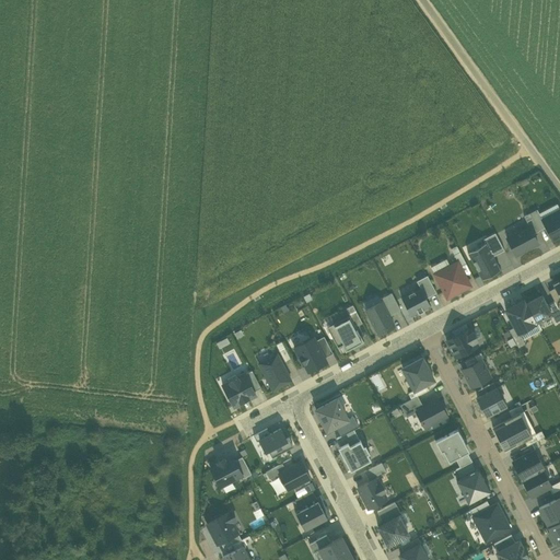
[(543,219),(559,209),(559,208),(557,202),(539,212),(543,219)]
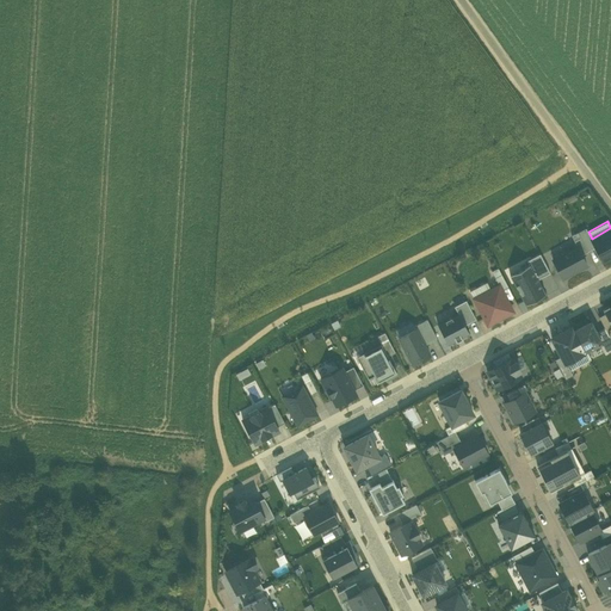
[(586,228),(578,232),(588,251),(596,247),(591,239),(592,239),(588,232),(586,228)]
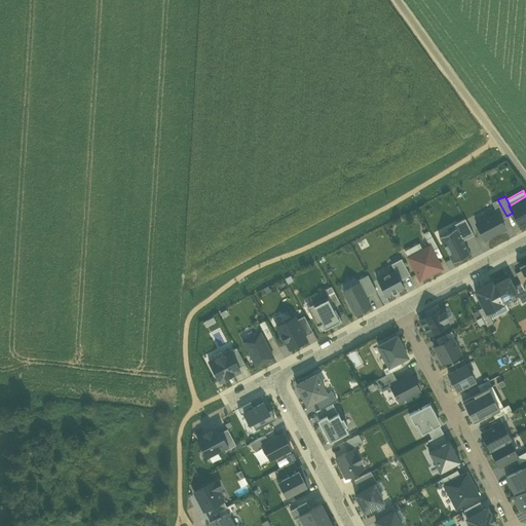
[(525,196),(510,205),(509,205),(513,213),(520,226),(525,223),(525,196)]
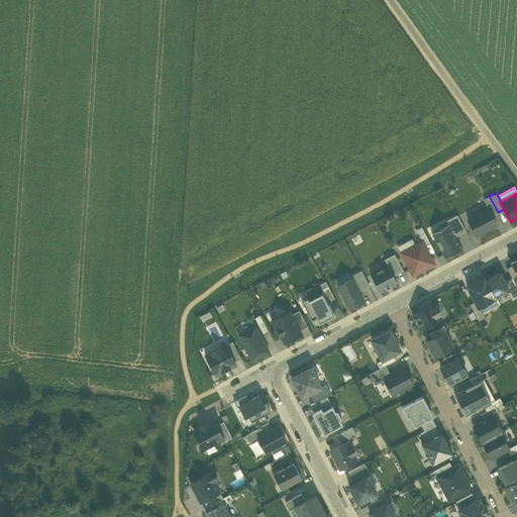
[(489,196),(484,199),(489,209),(492,215),(498,212),(489,196)]
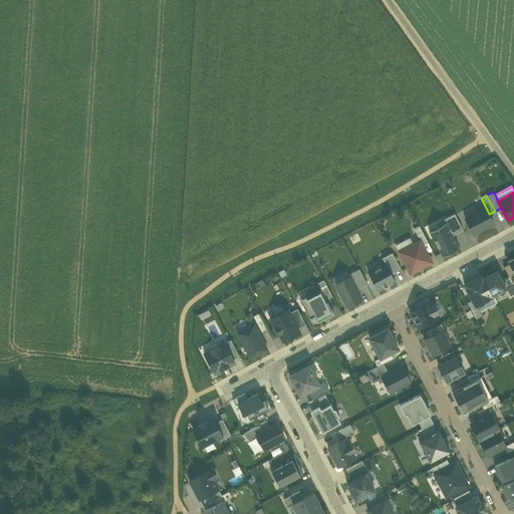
[(486,208),(465,219),(473,233),(494,222),(489,214),(486,208)]
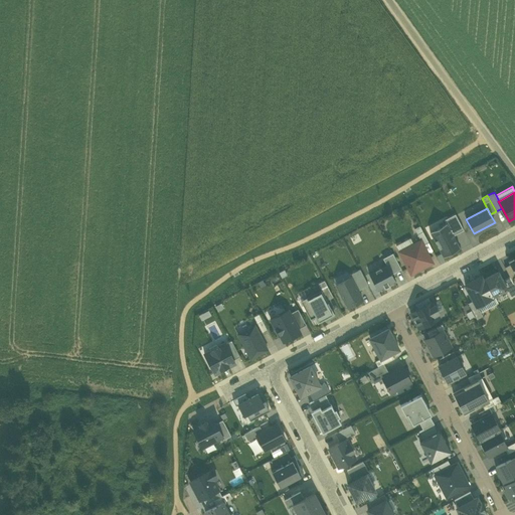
[(447,222),(453,235),(464,229),(455,213),(444,219),(446,223),(447,222)]
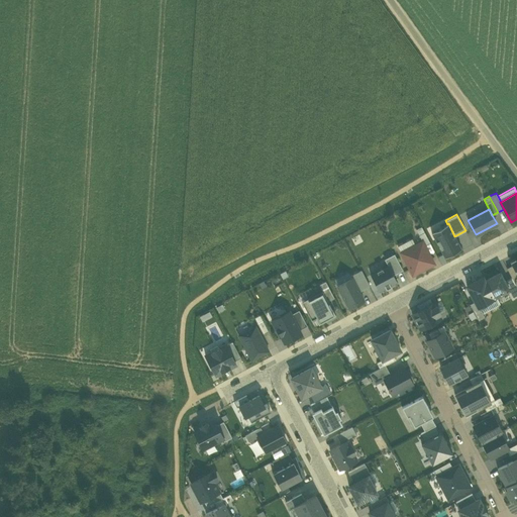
[(447,224),(431,232),(444,257),(461,248),(454,236),(448,223),(447,224)]
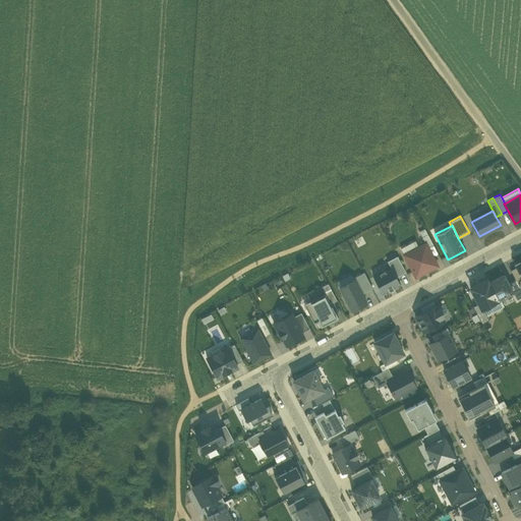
[(425,242),(428,247),(433,244),(425,228),(419,231),(425,242)]
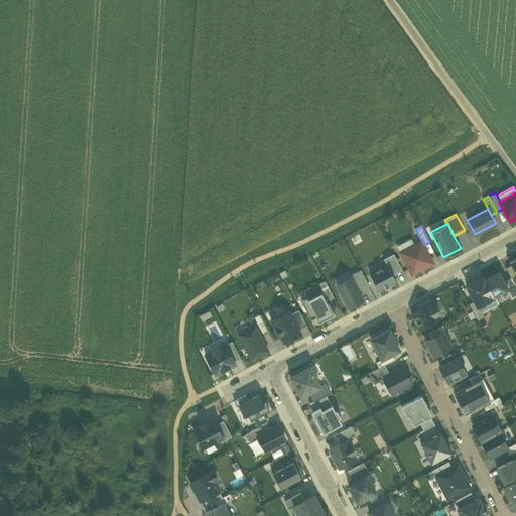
[(397,245),(400,252),(414,244),(411,238),(397,245)]
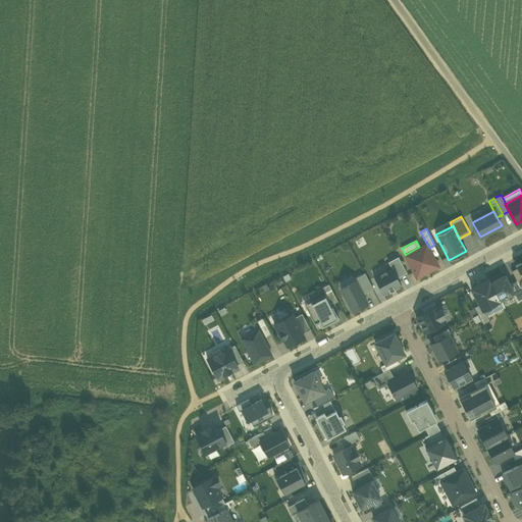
[(419,247),(405,255),(417,277),(438,266),(429,248),(426,243),(419,247)]
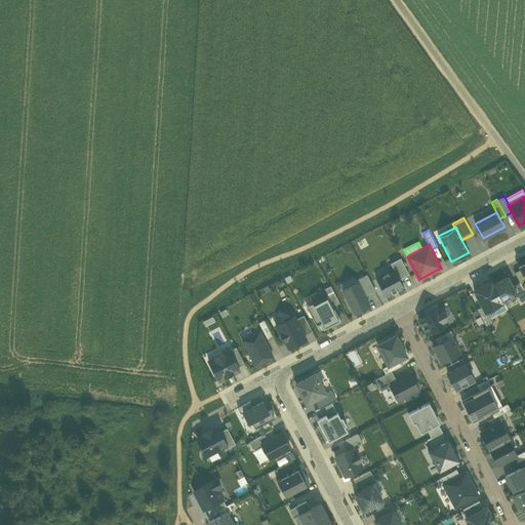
[(391,263),(394,269),(400,279),(409,274),(400,257),(391,263)]
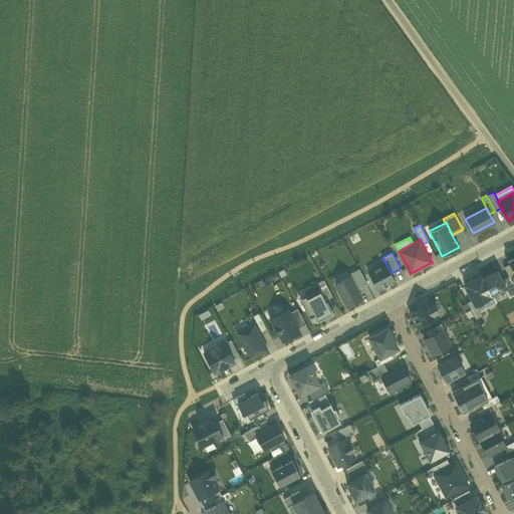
[(368,273),(377,289),(383,286),(383,287),(384,286),(384,285),(388,283),(389,284),(389,283),(395,280),(392,273),(386,263),(368,273)]
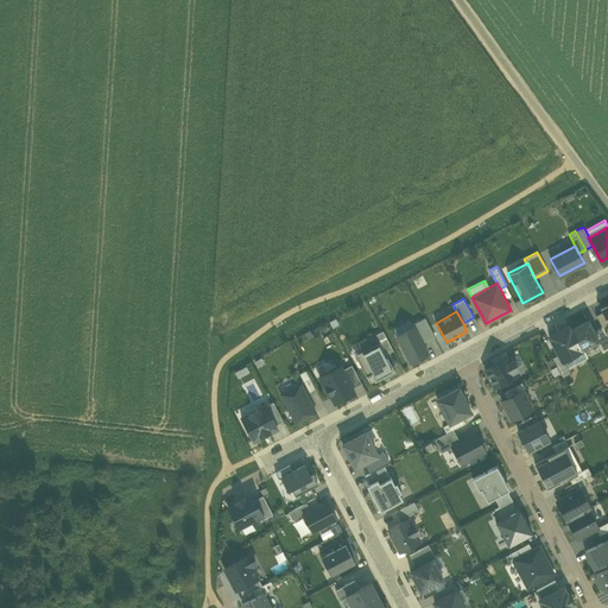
[(607,321),(606,317),(602,312),(596,315),(601,325),(606,334),(607,333),(607,321)]
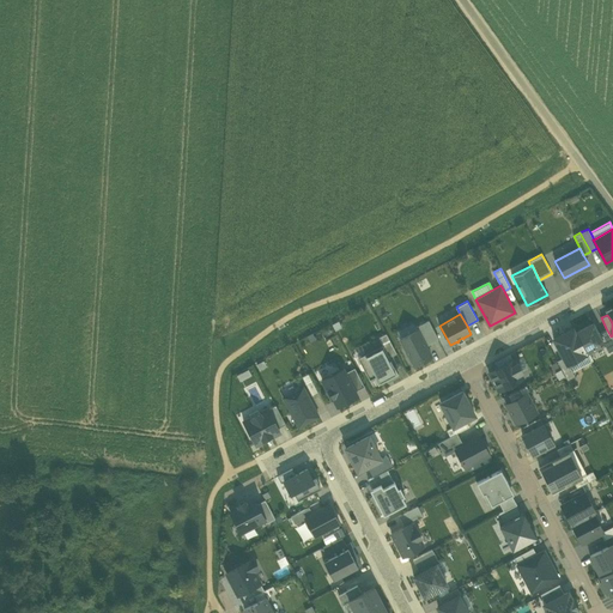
[(429,320),(416,327),(417,329),(426,345),(438,339),(429,320)]
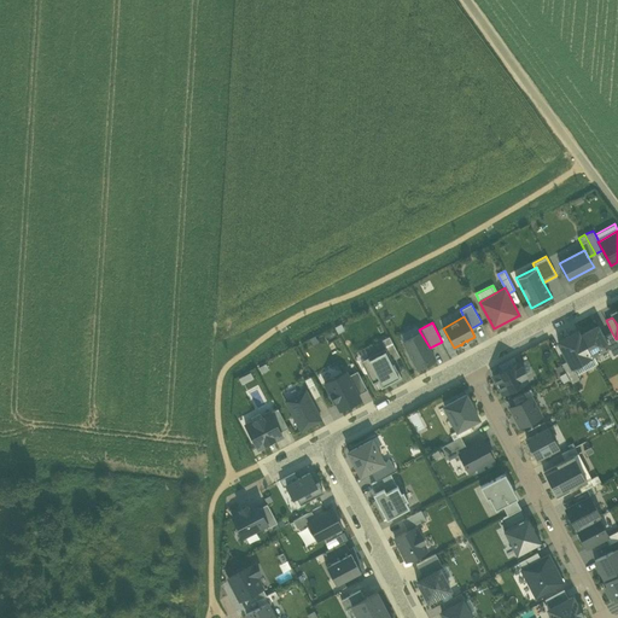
[(592,355),(608,347),(604,336),(598,325),(581,334),(592,355)]
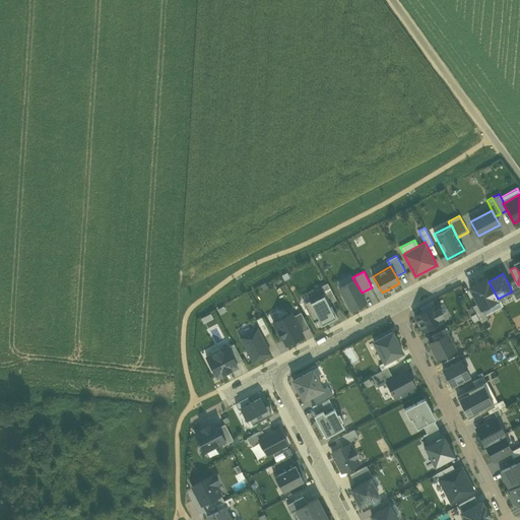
[(502,306),(498,299),(489,281),(486,277),(469,286),(477,303),(480,308),(481,308),(485,315),(502,306)]
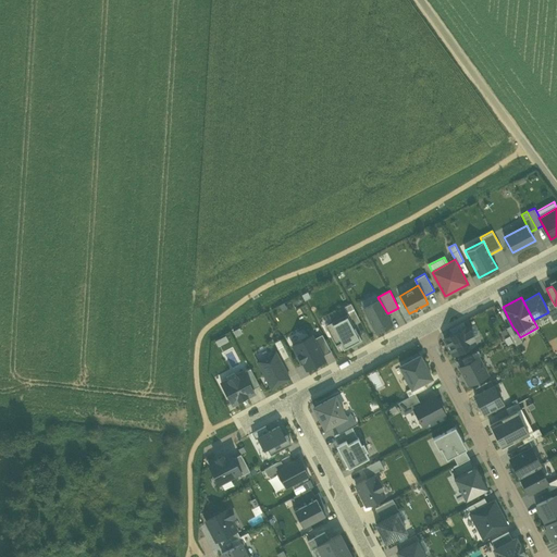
[(556,309),(555,306),(551,298),(544,302),(548,312),(553,320),(556,317),(556,309)]
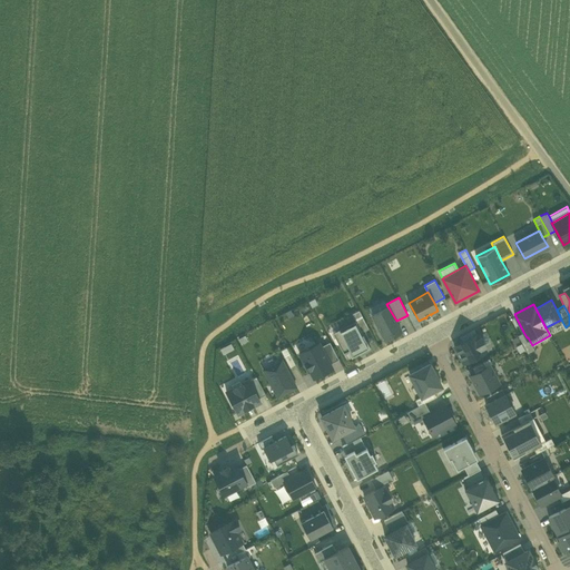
[(387,306),(372,314),(385,340),(401,331),(396,321),(387,306)]
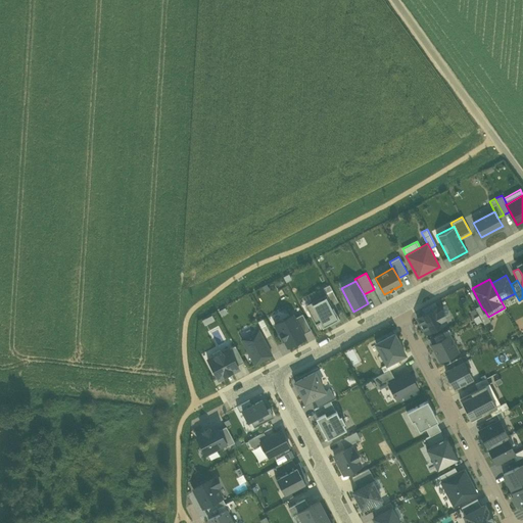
[(323,287),(326,293),(332,303),(338,300),(329,284),(323,287)]
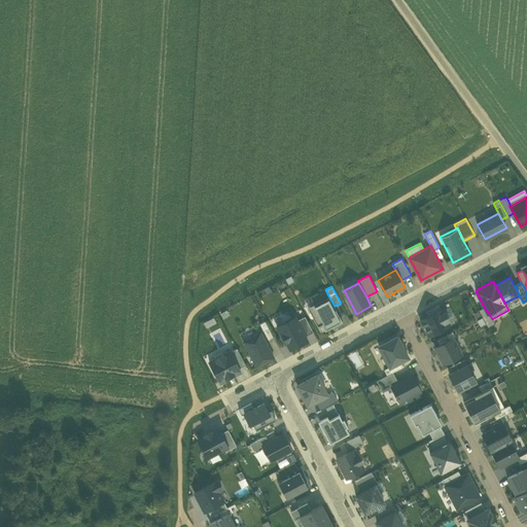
[(307,297),(311,305),(321,300),(317,292),(307,297)]
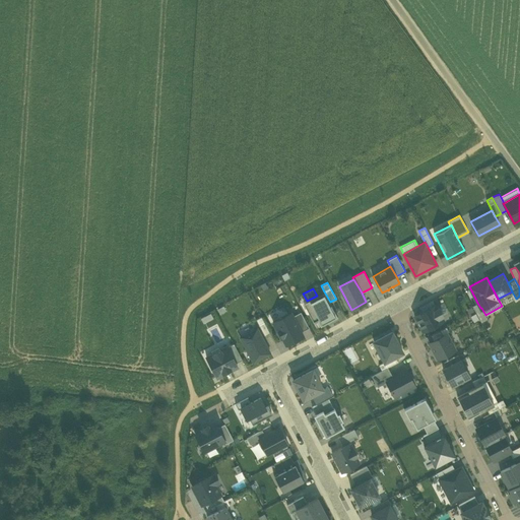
[(317,296),(307,301),(313,311),(309,313),(314,321),(317,320),(321,326),(337,317),(330,302),(324,291),(317,296)]
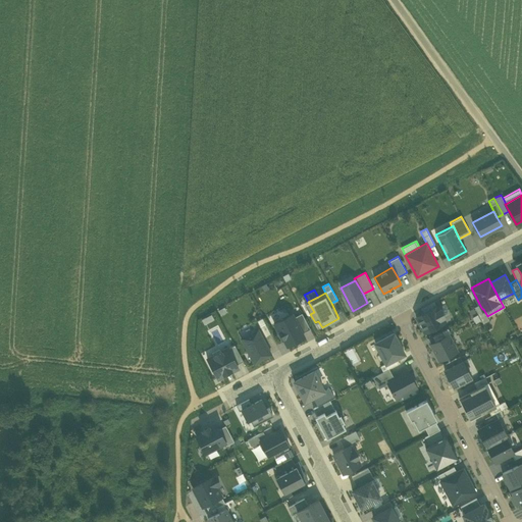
[(420,308),(423,313),(436,306),(433,301),(420,308)]
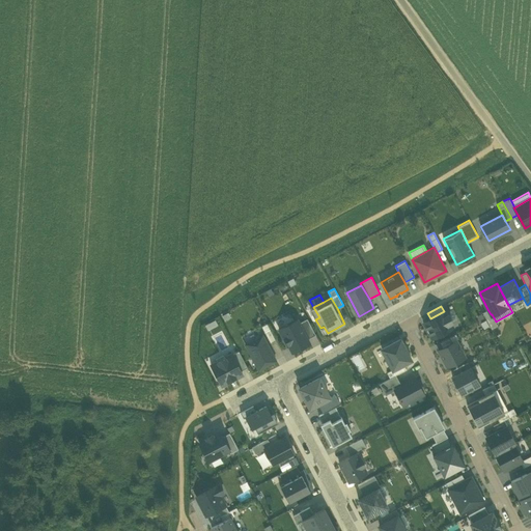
[(310,309),(315,319),(319,317),(313,307),(310,309)]
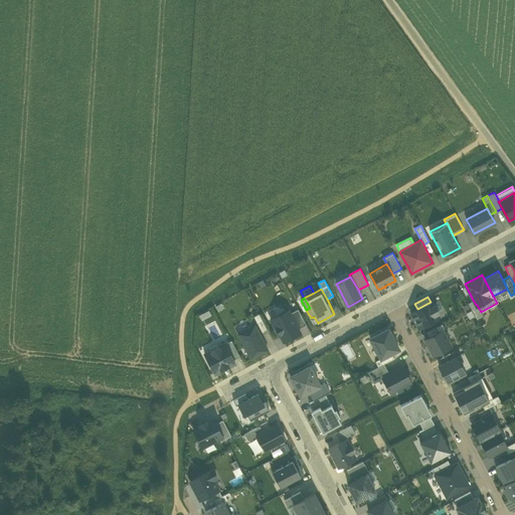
[(483,315),(481,312),(477,305),(476,305),(473,300),(468,303),(477,318),(483,315)]
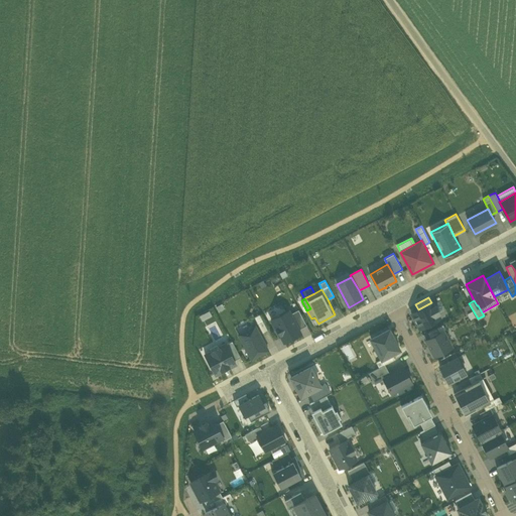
[(418,309),(411,313),(419,329),(440,317),(437,313),(439,312),(435,305),(433,306),(431,302),(418,309)]
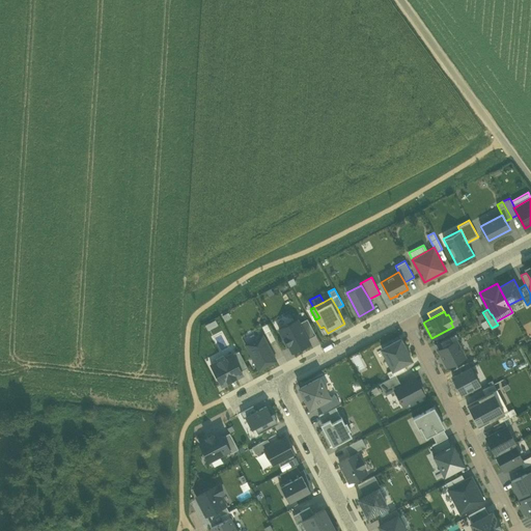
[(299,323),(302,328),(310,323),(307,317),(299,323)]
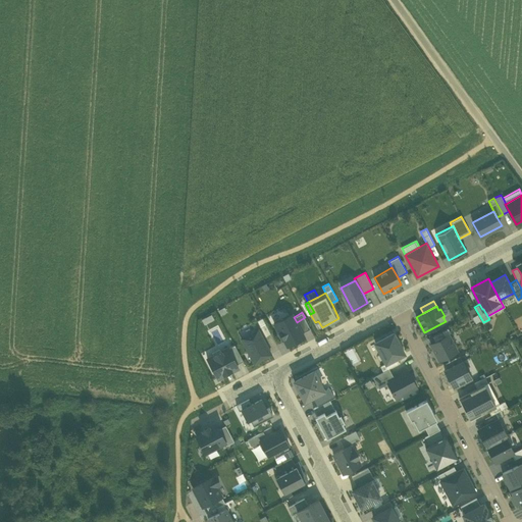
[(211,314),(201,318),(204,324),(214,319),(211,314)]
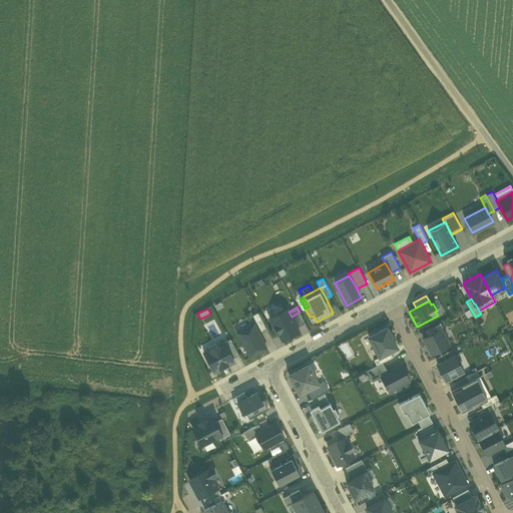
[(283,340),(299,331),(298,328),(292,317),(289,312),(287,309),(270,318),(278,333),(279,333),(283,340)]
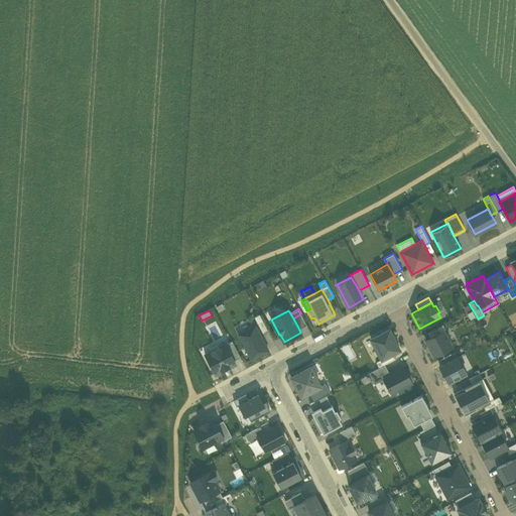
[(254,316),(257,321),(262,319),(259,313),(254,316)]
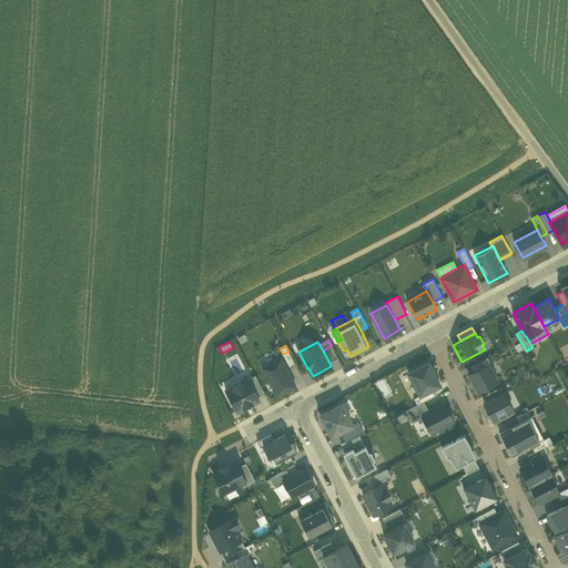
[(338,357),(332,345),(323,351),(330,363),(338,357)]
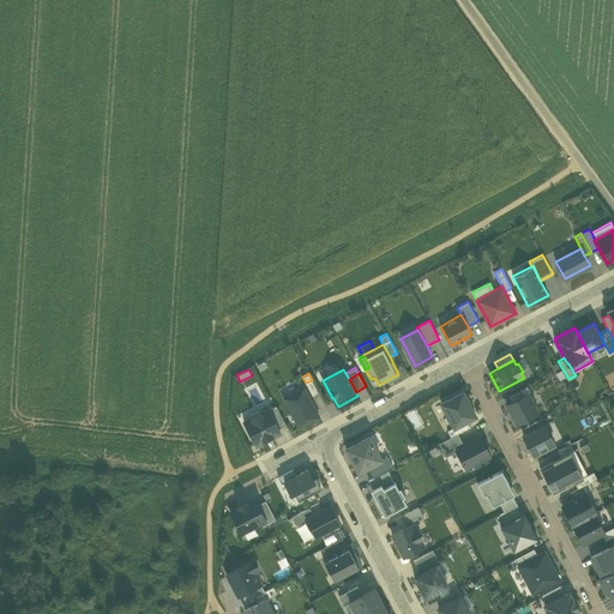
[(319,392),(312,380),(306,383),(313,396),(319,392)]
